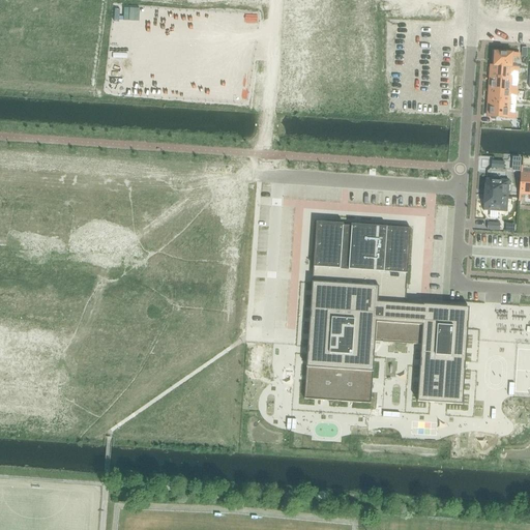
[(491,65),(491,66),(512,67),(512,58),(519,58),(520,54),(494,52),(493,66),(491,65)]
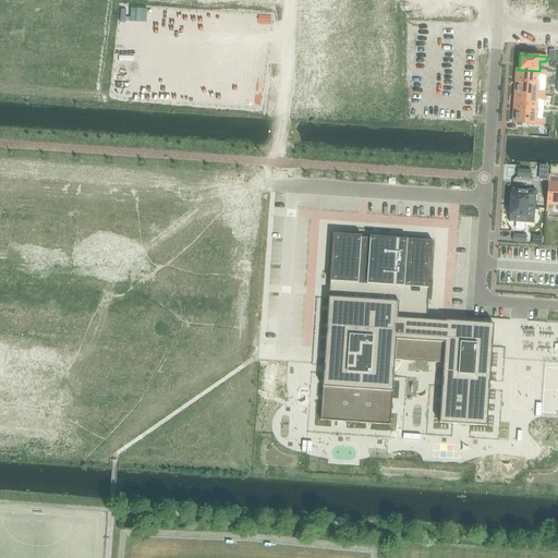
[(517,70),(516,82),(538,84),(538,75),(545,76),(546,72),(540,71),(517,70)]
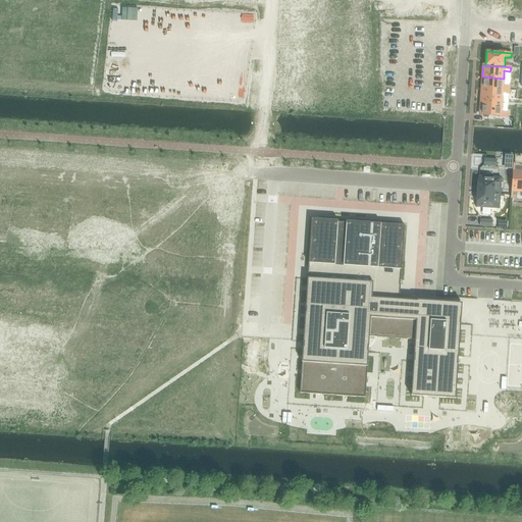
[(482,76),(481,89),(509,90),(509,87),(503,86),(504,79),(482,76)]
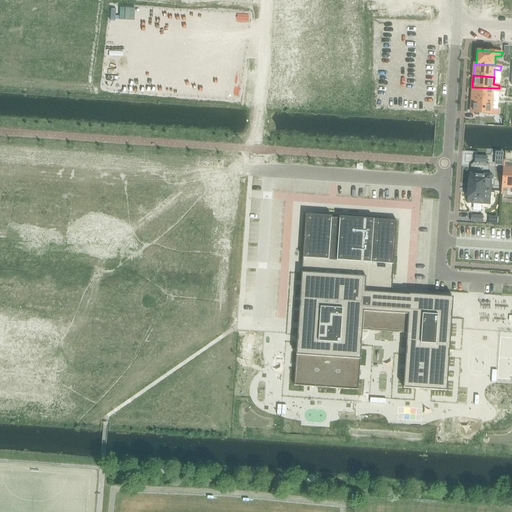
[(472,87),(472,98),(492,99),(493,92),(499,92),(499,88),(472,87)]
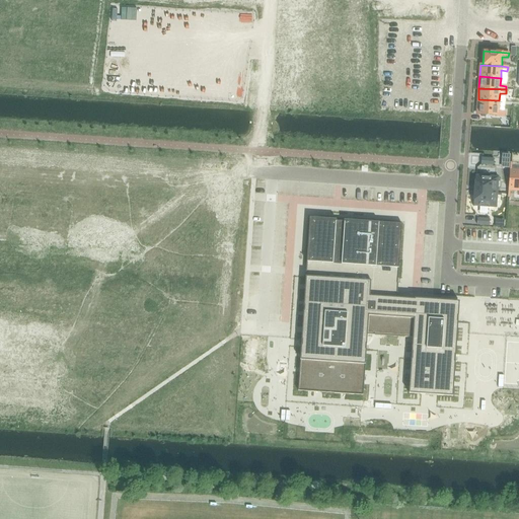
[(478,99),(477,115),(504,117),(505,112),(499,112),(499,100),(478,99)]
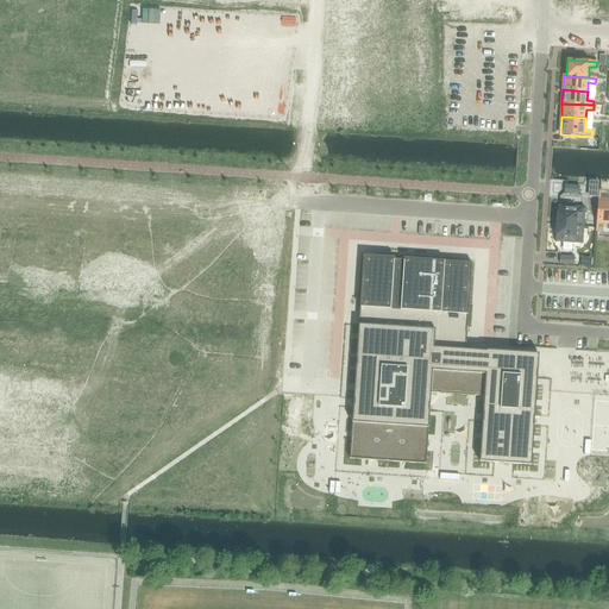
[(586,196),(596,198),(597,183),(588,182),(586,196)]
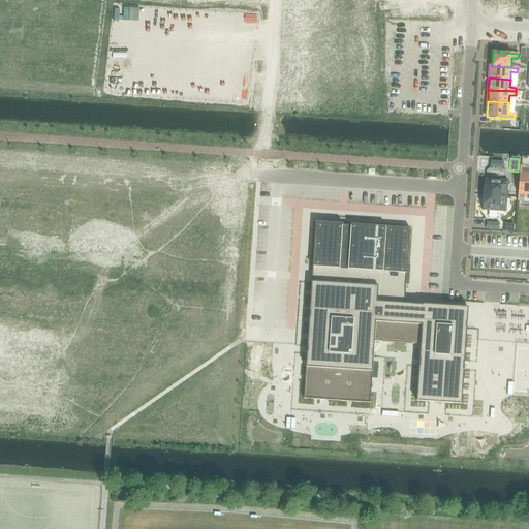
[(528,173),(521,173),(519,194),(528,194),(528,173)]
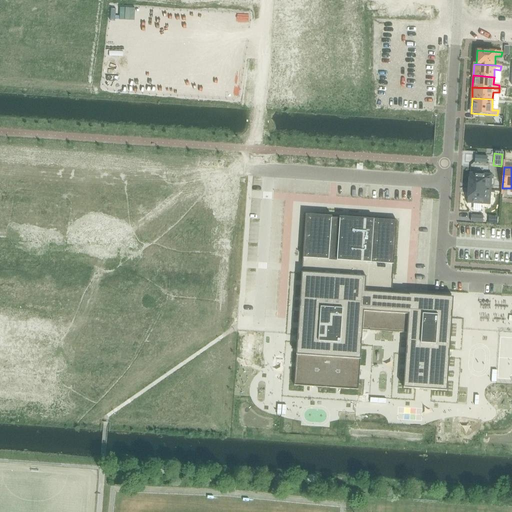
[(469,173),(468,188),(490,190),(492,175),(469,173)]
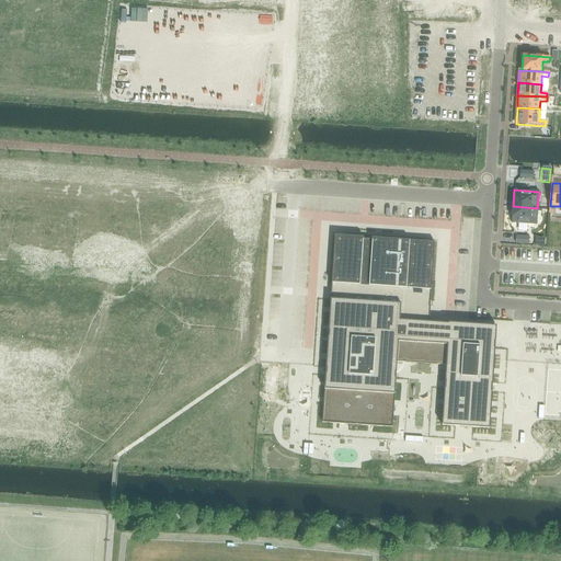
[(513,206),(512,222),(536,225),(537,208),(513,206)]
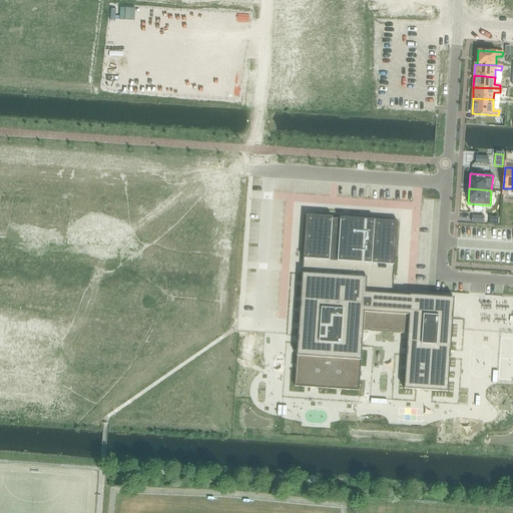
[(302,290),(296,387),(360,391),(364,332),(408,335),(405,390),(449,393),(454,299),(393,295),(397,221),(306,215),(302,283),(302,290)]
